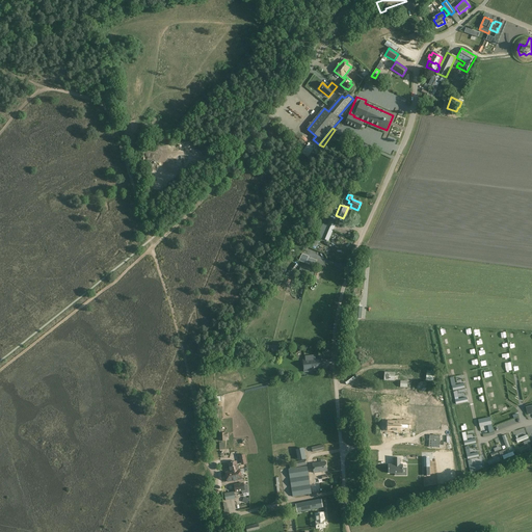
[(330,218),(326,225),(323,224),(317,237),(322,239),(328,241),(337,221),(330,218)]
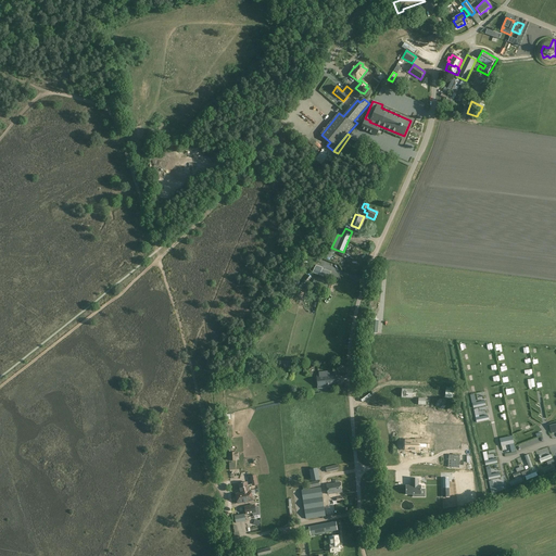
[(315,267),(313,272),(313,273),(320,275),(319,276),(328,279),(330,272),(317,266),(316,267),(315,267)]
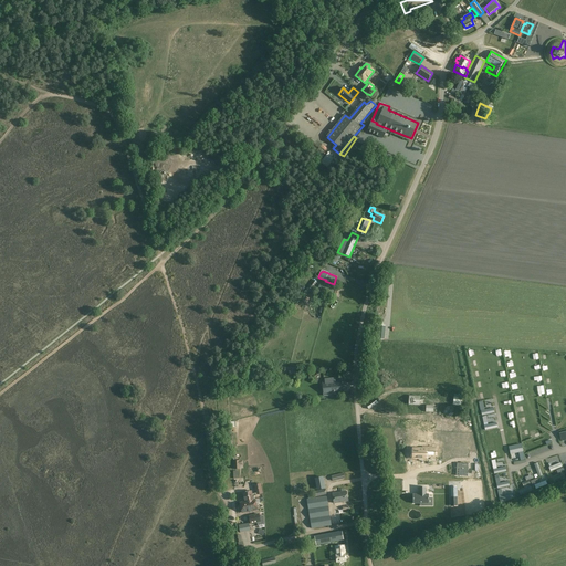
[(332,294),(333,289),(320,284),(317,291),(321,292),(321,294),(324,295),(324,293),(327,294),(327,293),(332,294)]
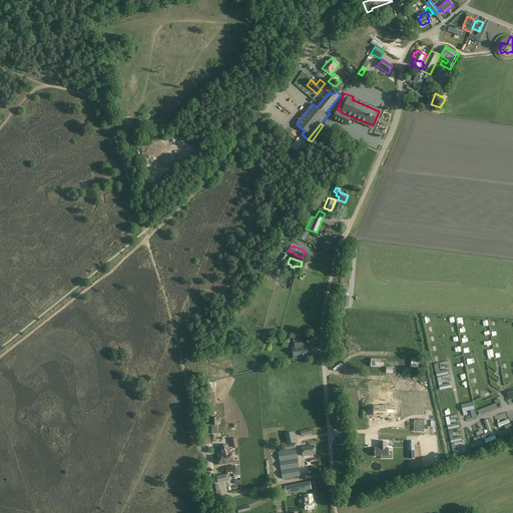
[(295,344),(295,347),(292,347),(293,357),(301,356),(301,358),(305,358),(305,356),(309,355),(308,347),(303,347),(302,344),(295,344)]
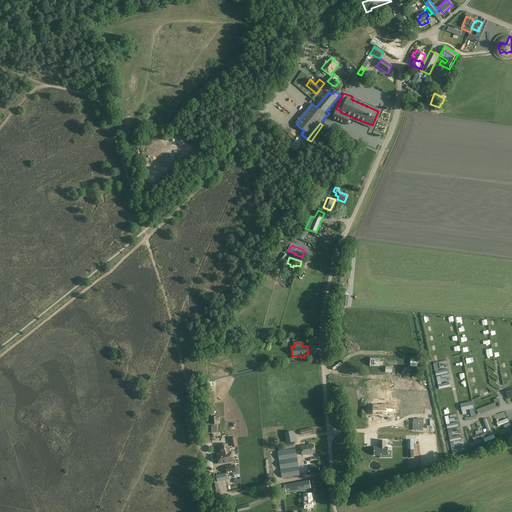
[(408,363),(415,364),(417,356),(409,355),(408,363)]
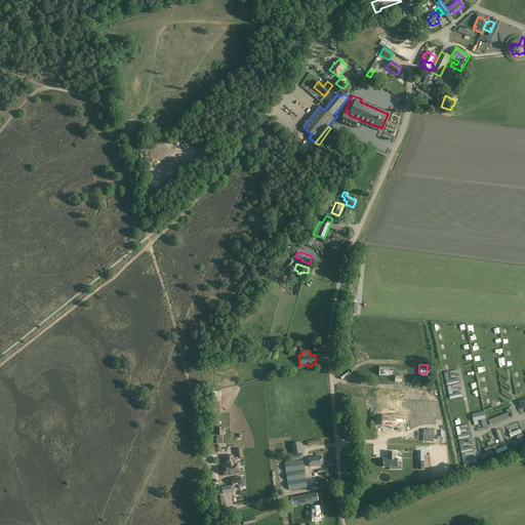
[(398,381),(399,381),(399,373),(394,372),(391,372),(385,372),(385,381),(391,381),(390,388),(398,388),(398,381)]
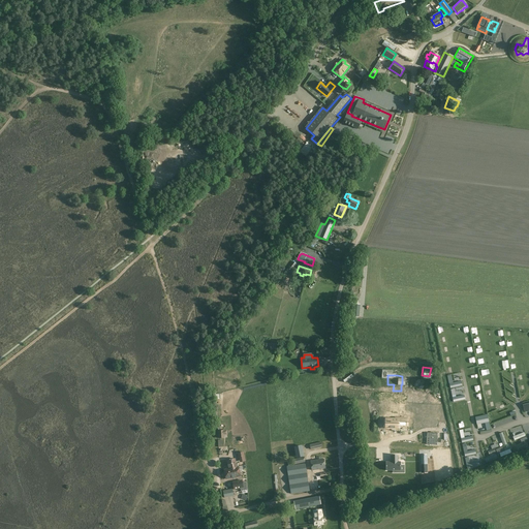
[(403,376),(403,384),(417,385),(417,376),(403,376)]
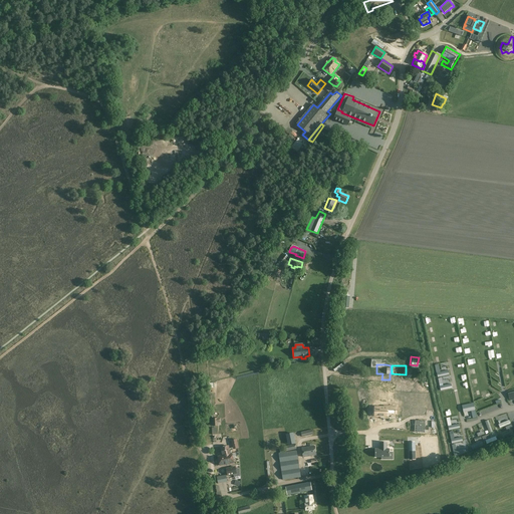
[(426,399),(426,387),(394,386),(393,397),(426,399)]
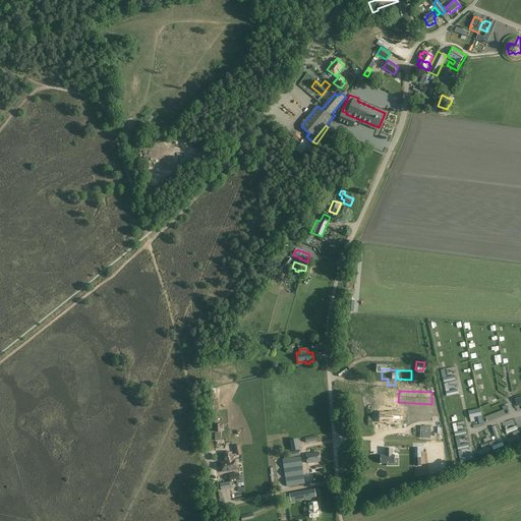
[(477,417),(481,416),(480,409),(468,411),(469,418),(477,417)]
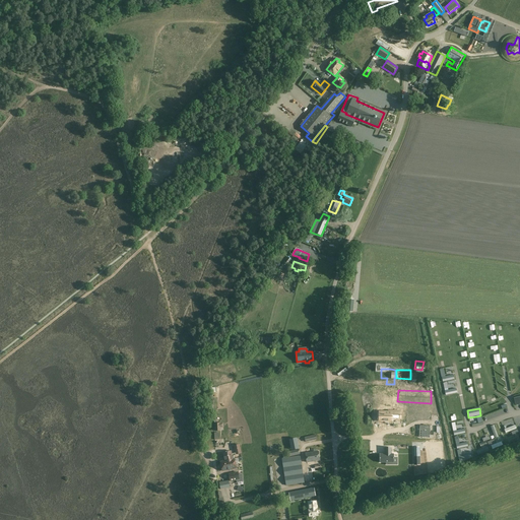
[(380,412),(380,419),(391,420),(391,417),(401,418),(401,410),(388,410),(388,412),(380,412)]
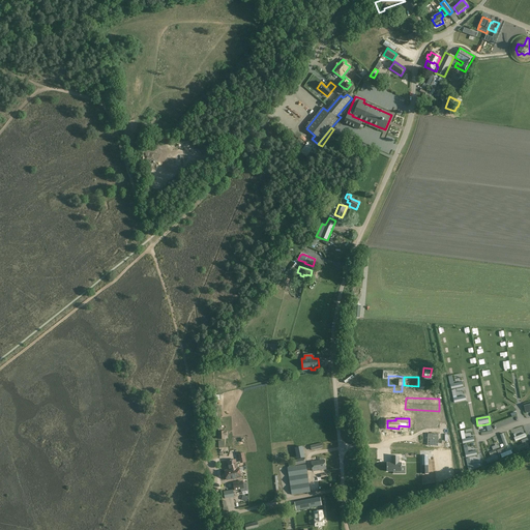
[(218,431),(219,439),(225,439),(225,436),(228,436),(228,431),(218,431)]
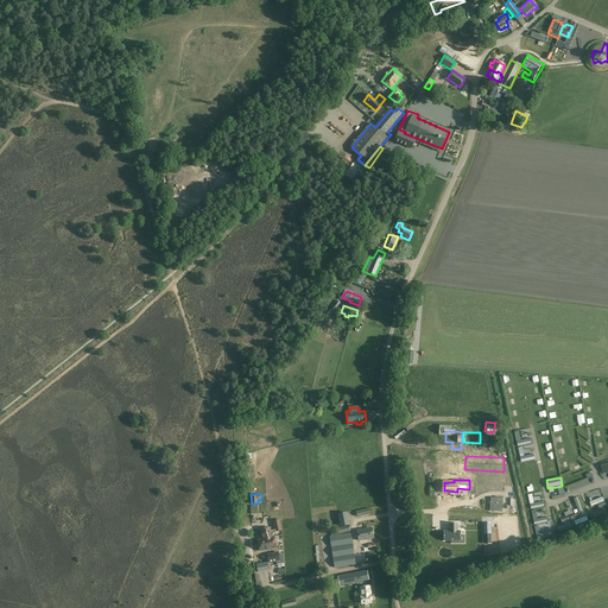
[(491,498),(491,508),(504,508),(504,498),(491,498)]
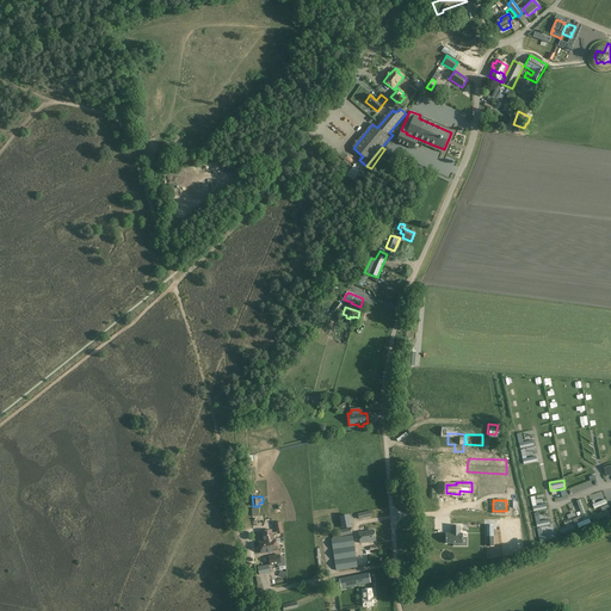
[(352,528),(349,514),(340,517),(343,529),(352,528)]
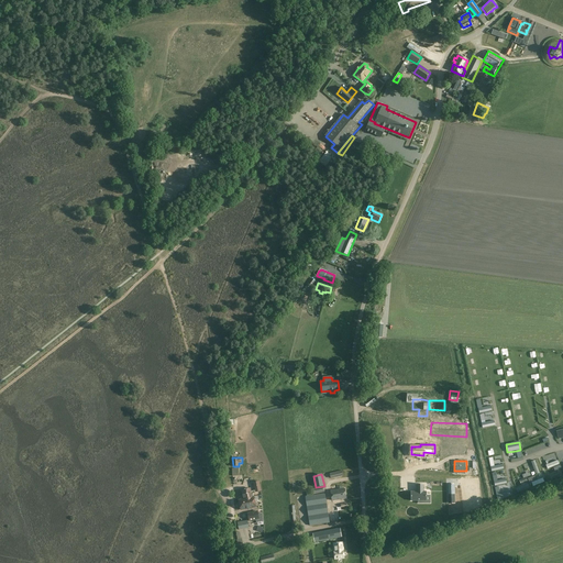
[(417,492),(411,492),(411,500),(420,500),(420,504),(426,503),(426,500),(427,500),(427,492),(423,492),(423,484),(417,485),(417,492)]
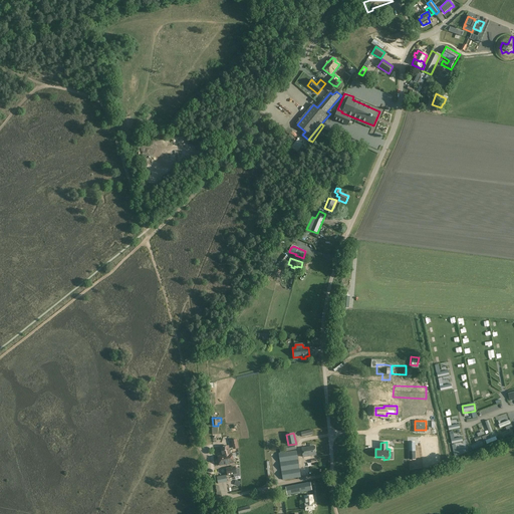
[(472,450),(484,446),(482,442),(471,446),(472,450)]
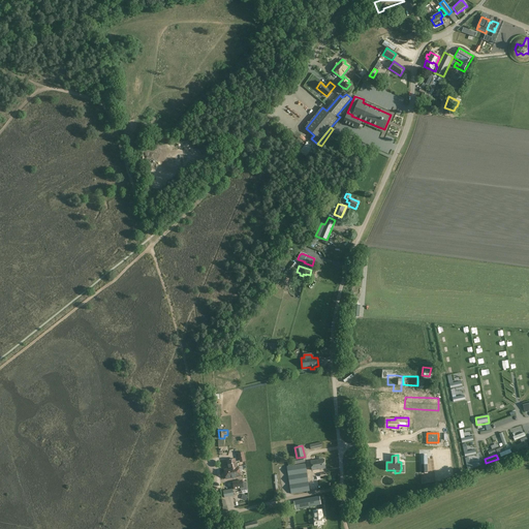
[(229,469),(224,470),(226,479),(232,478),(241,476),(238,464),(240,464),(240,463),(239,463),(239,461),(236,462),(235,460),(234,459),(230,459),(229,460),(230,461),(227,461),(229,469)]
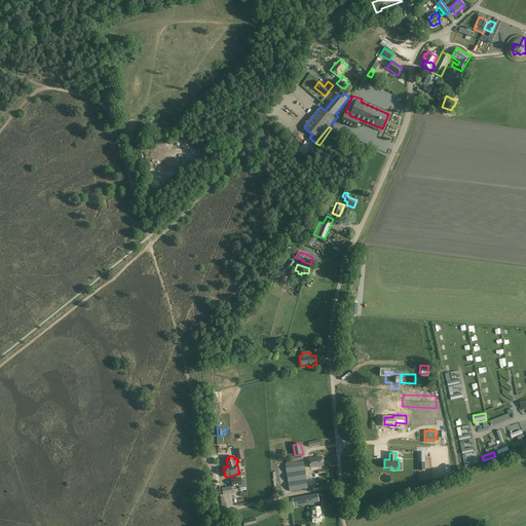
[(324,465),(323,456),(309,458),(310,467),(324,465)]
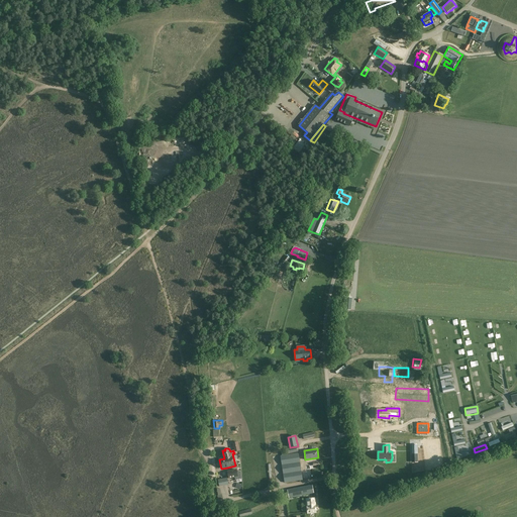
[(458,454),(455,455),(457,459),(470,455),(468,450),(458,454)]
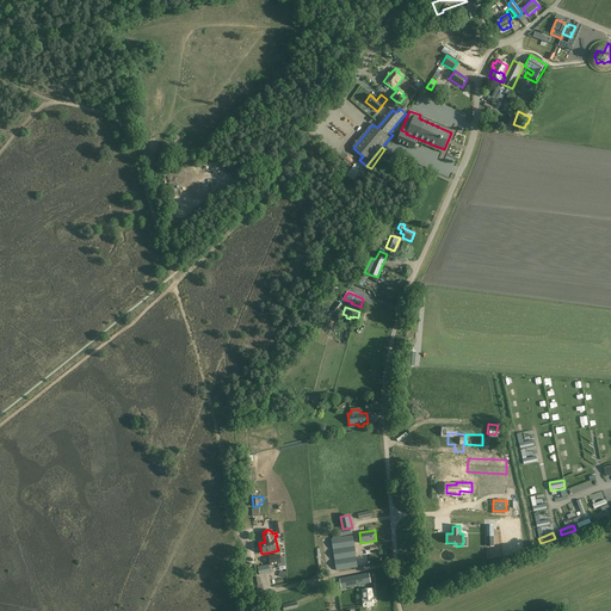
[(358,568),(352,536),(332,539),(337,571),(358,568)]
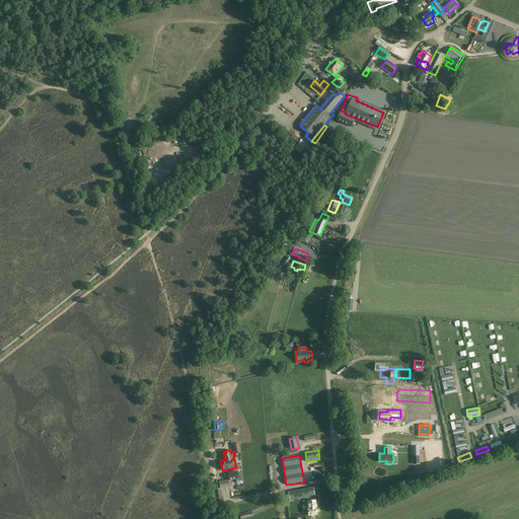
[(230,480),(236,479),(236,482),(242,480),(241,473),(238,473),(237,471),(228,473),(230,480)]
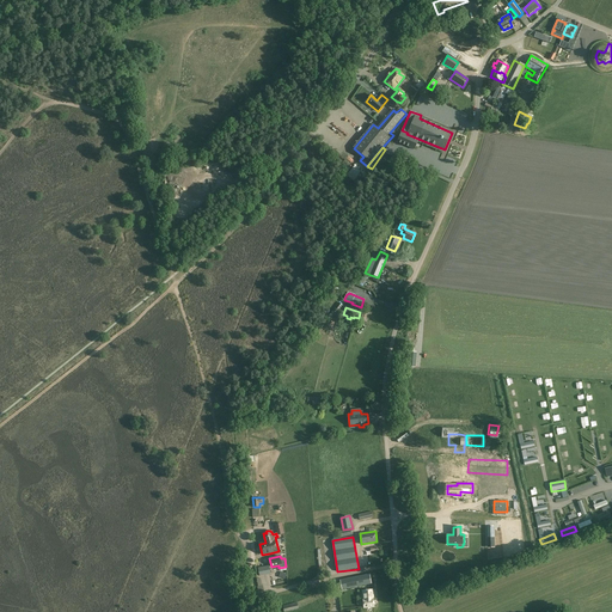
[(369,574),(341,580),(342,589),(372,583),(369,574)]
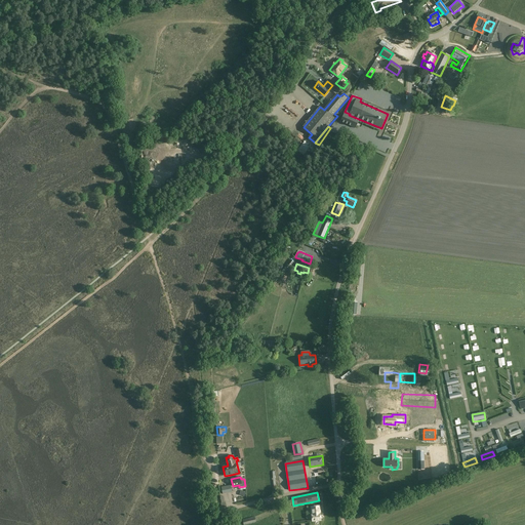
[(321,521),(320,514),(320,511),(321,510),(321,508),(320,508),(320,507),(311,508),(313,522),(321,521)]
